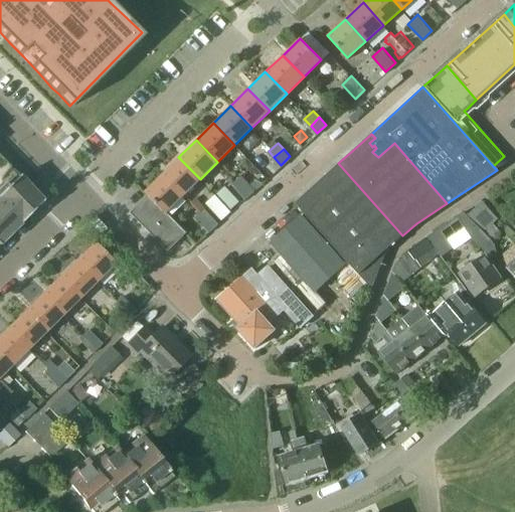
[(0,242),(42,200),(28,185),(27,184),(19,177),(0,157),(0,242)]
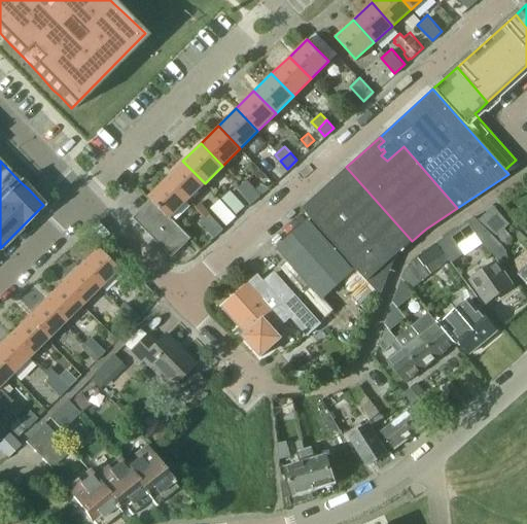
[(165,178),(187,201),(205,183),(182,161),(165,178)]
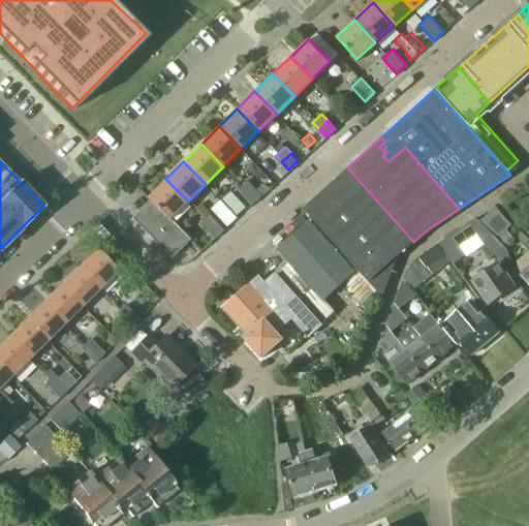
[(328,186),(394,261),(398,256),(401,252),(413,242),(347,167),(328,186)]
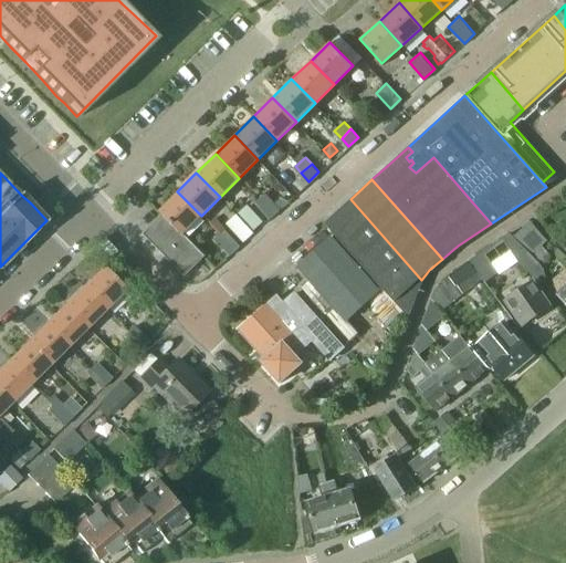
[(161,214),(181,235),(182,233),(201,216),(177,191),(158,210),(161,214)]
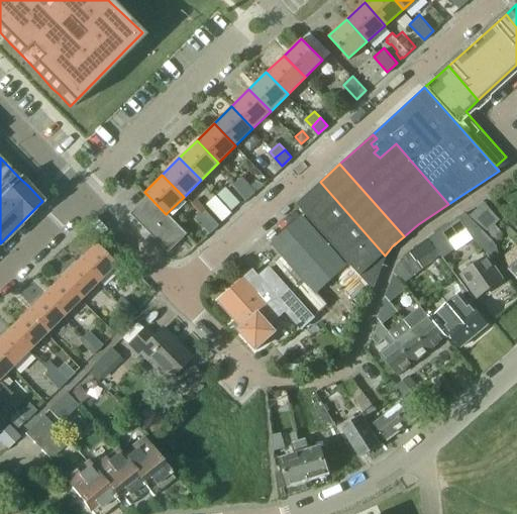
[(233,184),(239,191),(247,183),(242,177),(233,184)]
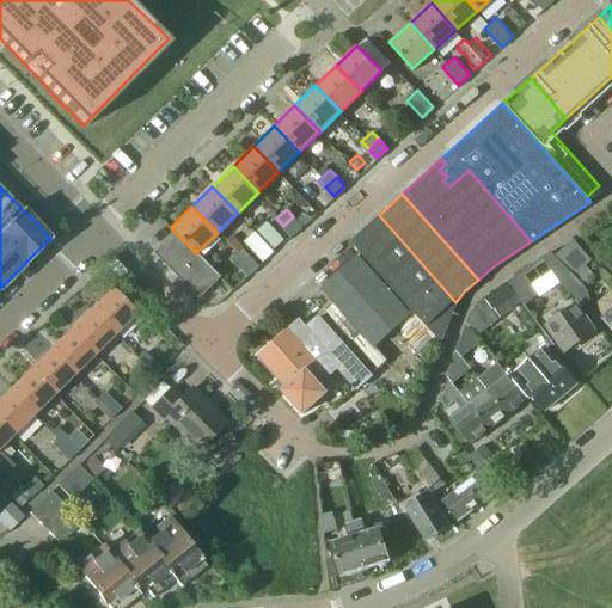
[(350,240),(420,317),(441,341),(453,308),(456,302),(379,215),(354,237),(350,240)]
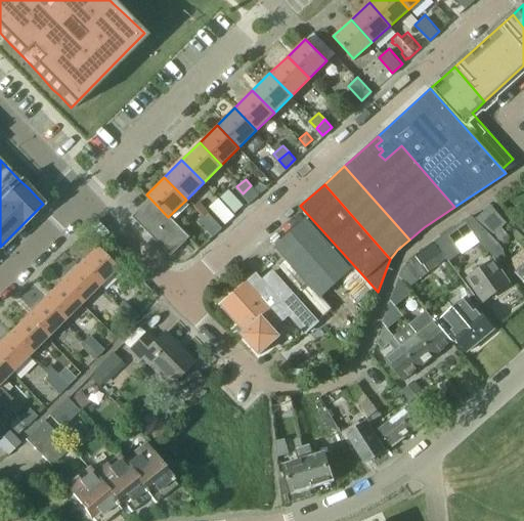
[(251,185),(243,193),(249,201),(258,192),(251,185)]
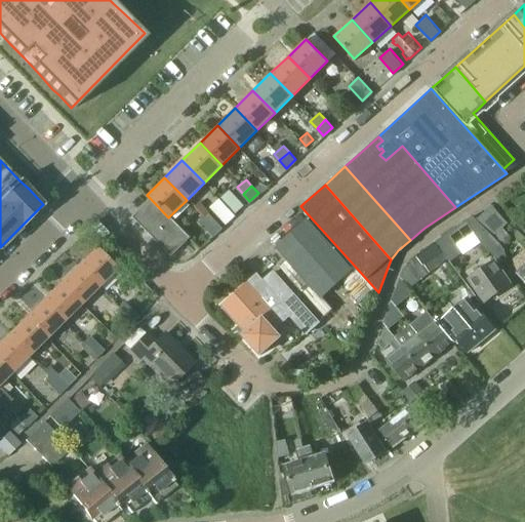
[(189,235),(169,216),(168,217),(150,198),(132,215),(170,253),(189,235)]
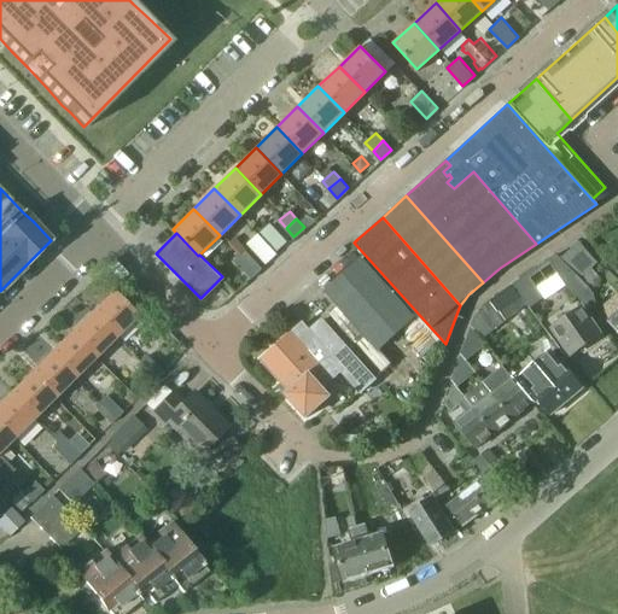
[(258,233),(248,244),(266,264),(278,253),(258,233)]
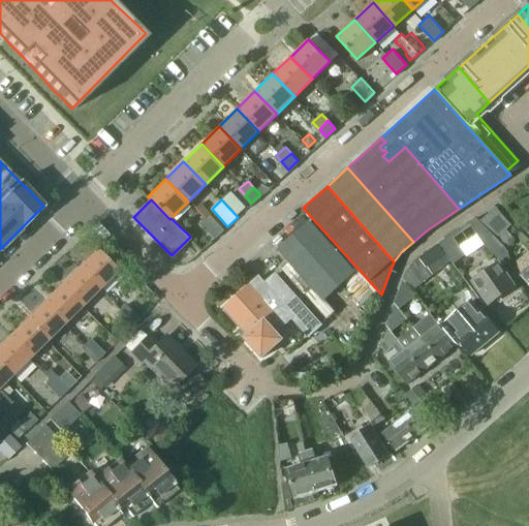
[(495,206),(480,219),(497,237),(506,228),(511,223),(495,206)]
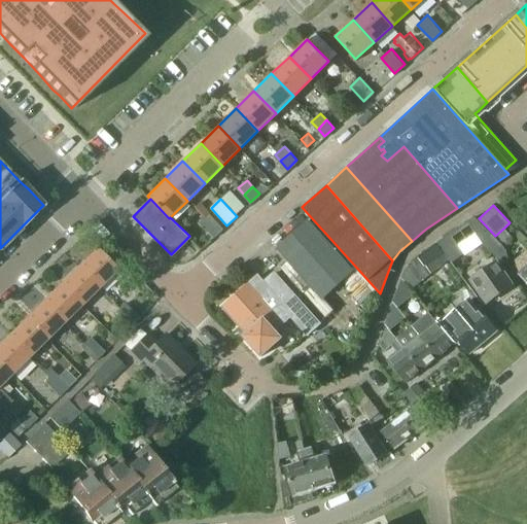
[(213,235),(222,226),(211,213),(202,221),(213,235)]
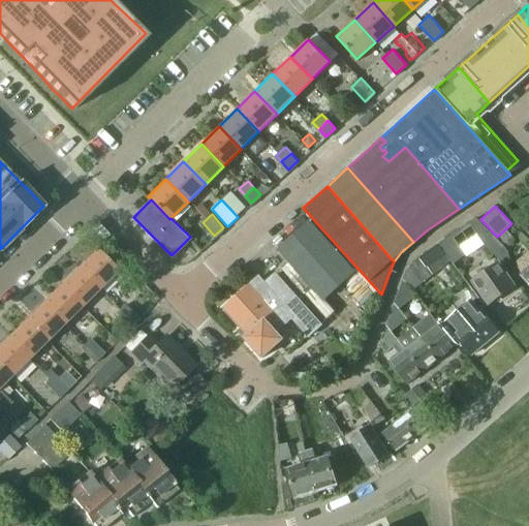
[(518,221),(528,234),(528,233),(528,215),(528,214),(518,221)]
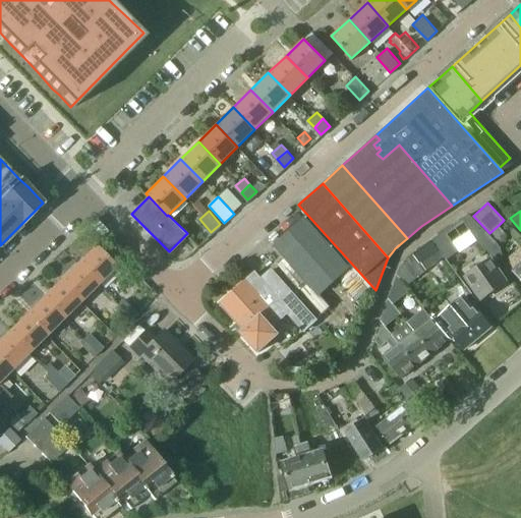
[(305,217),(276,243),(322,294),(352,268),(305,217)]
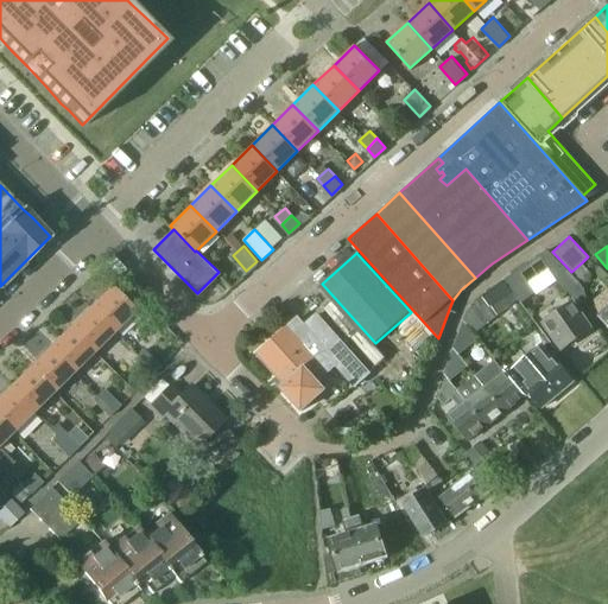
[(502,278),(481,292),(491,306),(496,313),(518,298),(512,291),(502,278)]
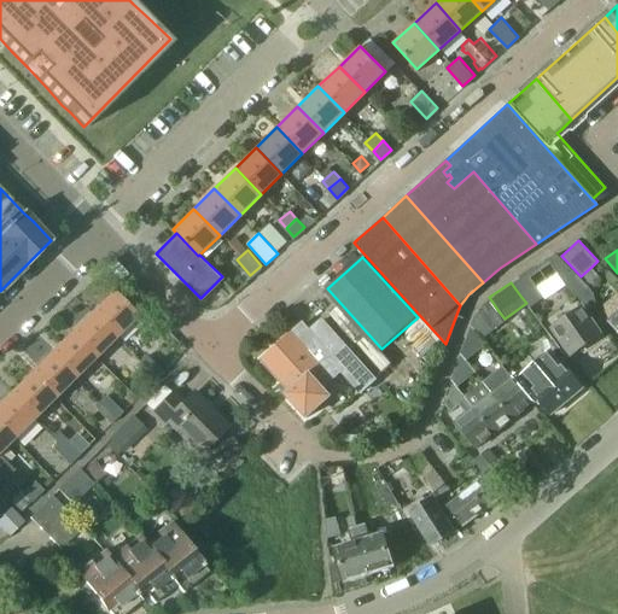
[(617,290),(604,303),(607,317),(608,319),(617,329),(617,290)]
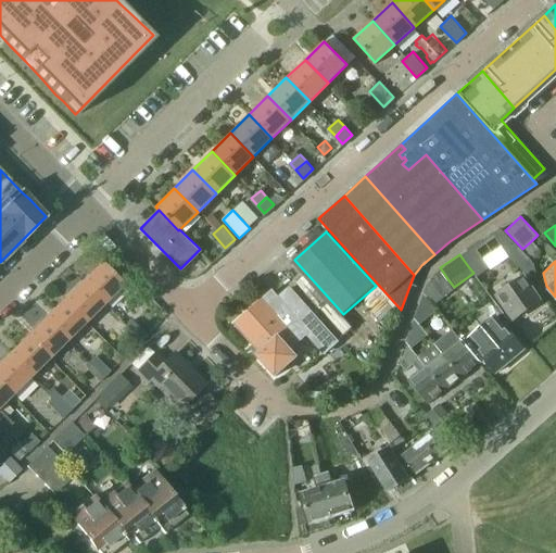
[(100,262),(79,281),(102,305),(123,285),(100,262)]
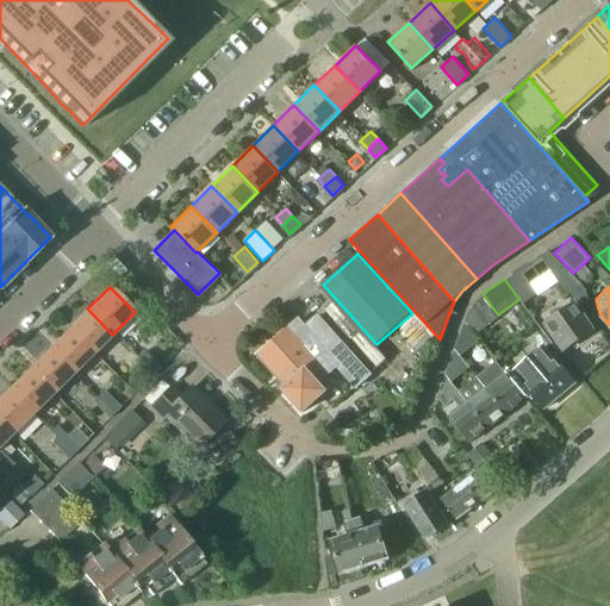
[(562,348),(591,329),(574,303),(546,323),(562,348)]
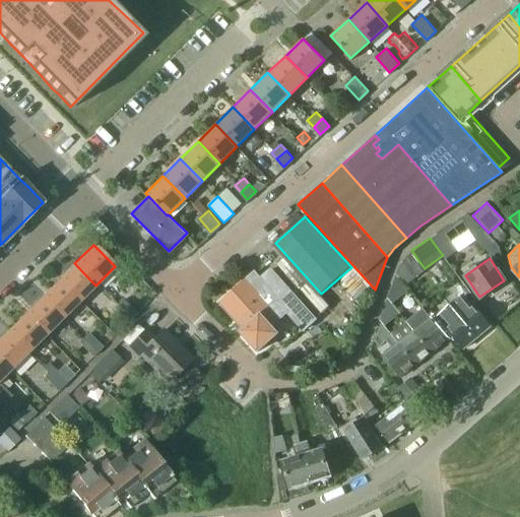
[(74,263),(56,282),(77,304),(95,285),(74,263)]
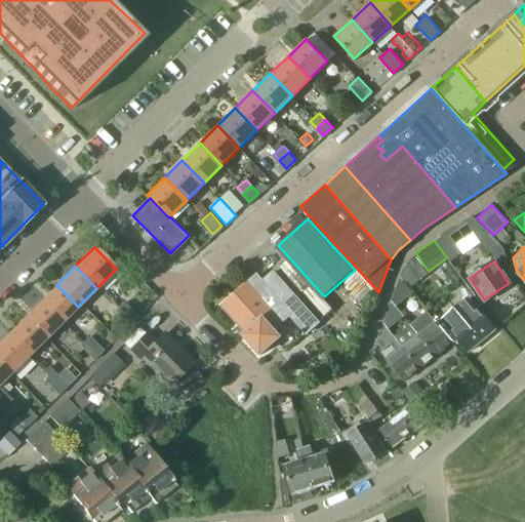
[(254,274),(223,304),(245,329),(241,333),(259,353),(274,339),(279,335),(272,327),(288,312),(307,331),(319,320),(273,271),(260,281),(254,274)]
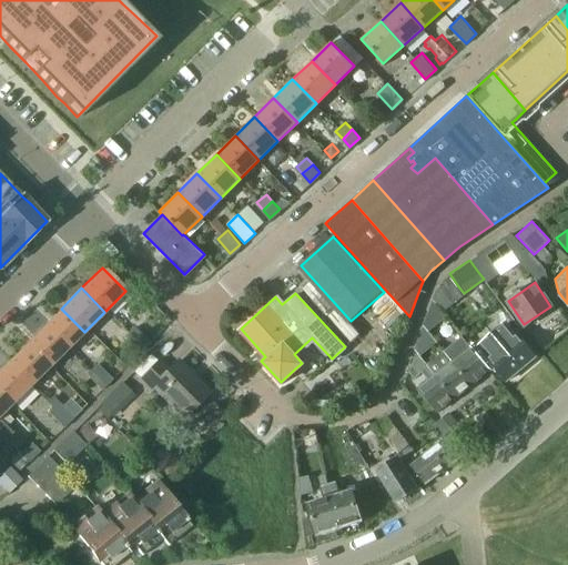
[(61,309),(40,329),(63,352),(84,332),(61,309)]
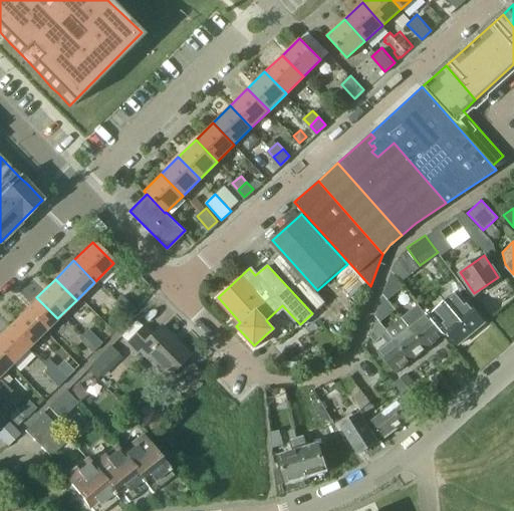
[(433,312),(438,319),(458,343),(484,321),(469,303),(458,291),(433,312)]
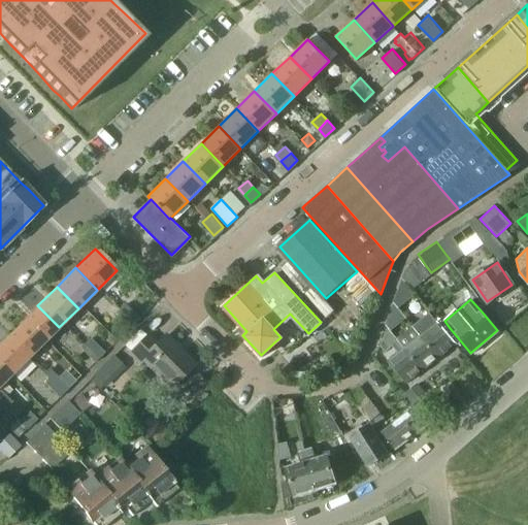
[(116,312),(122,319),(130,312),(123,304),(116,312)]
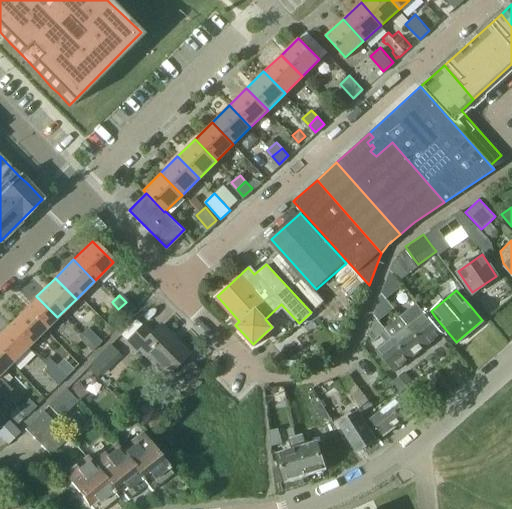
[(36,296),(18,314),(39,335),(57,317),(36,296)]
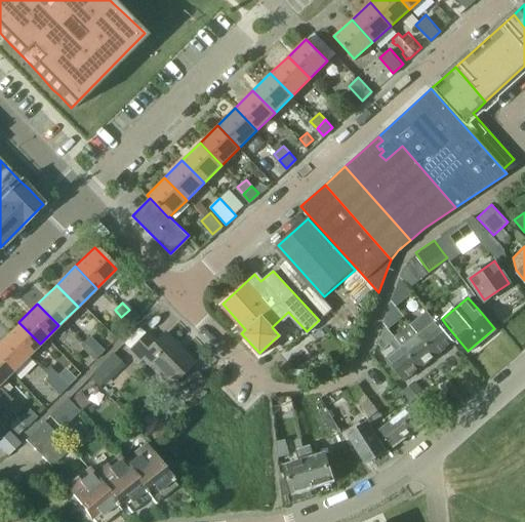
[(121,317),(129,324),(136,317),(129,310),(121,317)]
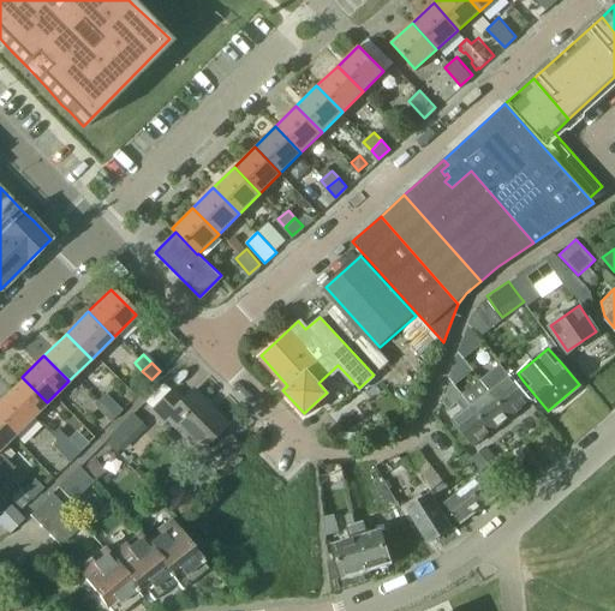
[(482,377),(511,413),(530,399),(509,373),(509,375),(500,363),(482,377)]
